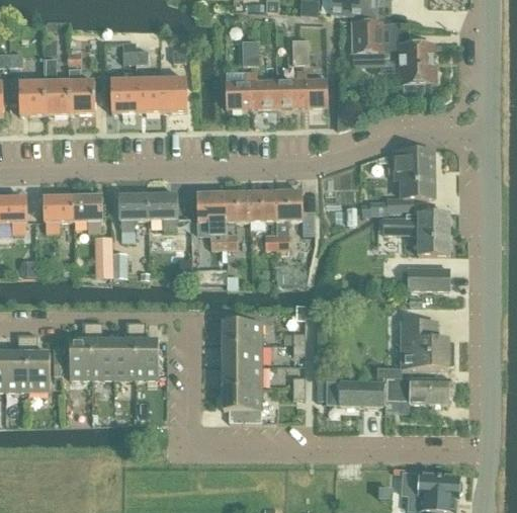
[(266,0),(266,11),(278,12),(278,0),(266,0)]
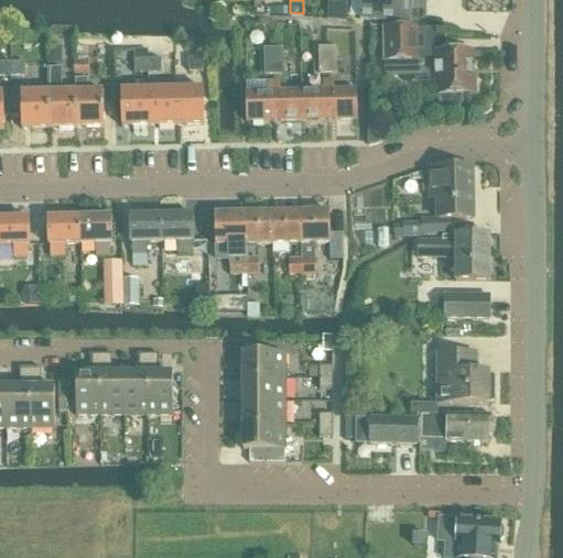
[(360,0),(359,14),(361,14),(361,15),(410,18),(411,2),(411,0),(360,0)]
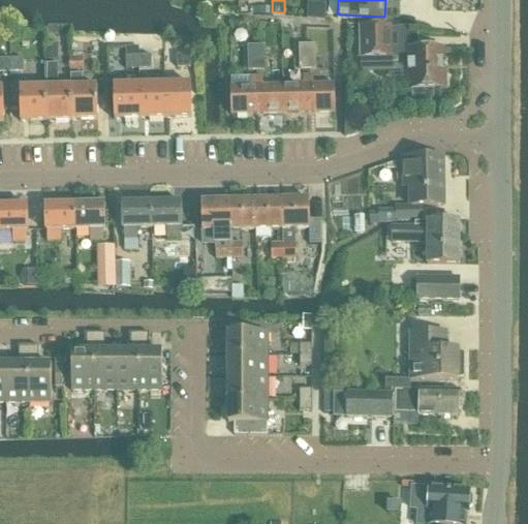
[(362,24),(361,53),(390,54),(400,54),(400,48),(408,48),(407,26),(391,26),(391,25),(362,24)]
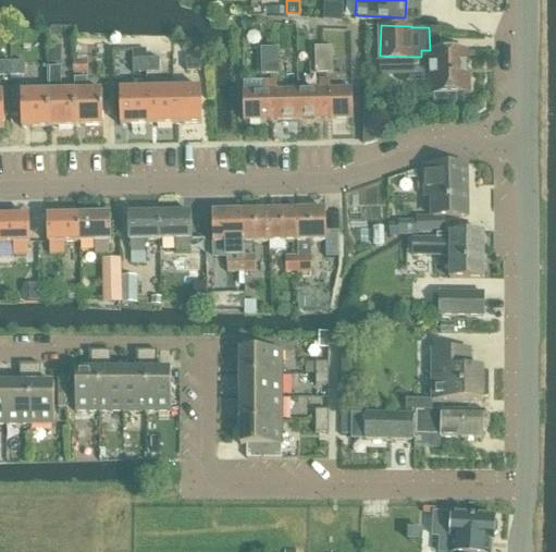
[(314,58),(332,57),(331,44),(314,45),(314,58)]
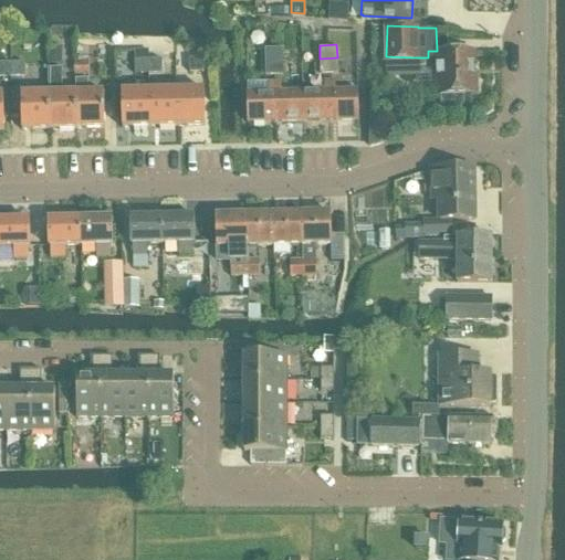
[(264,60),(282,60),(282,45),(263,46),(264,60)]
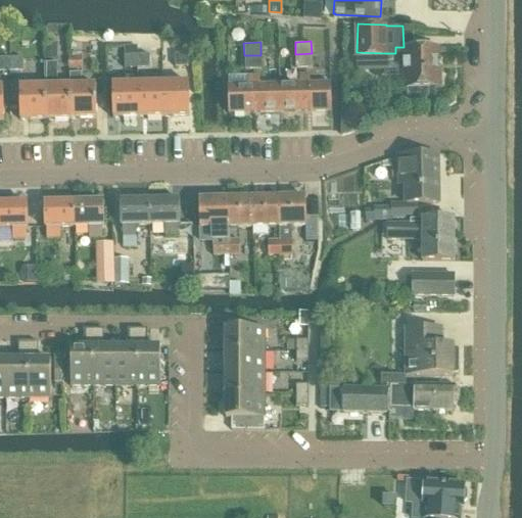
[(404,47),(395,47),(395,53),(395,75),(404,75),(404,86),(407,86),(407,94),(411,98),(423,98),(427,94),(427,86),(438,86),(438,66),(436,66),(436,47),(404,47)]
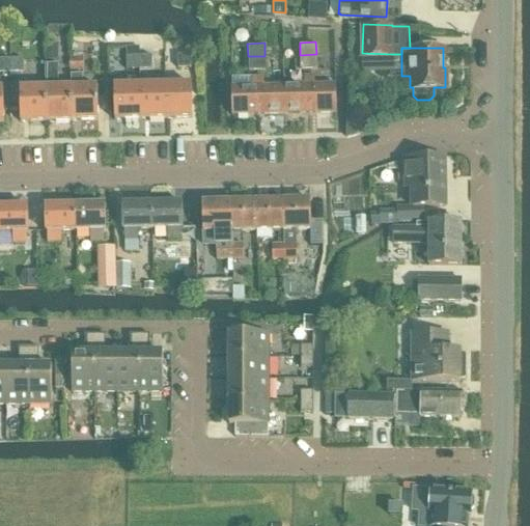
[(190,52),(176,52),(176,65),(190,64),(190,52)]
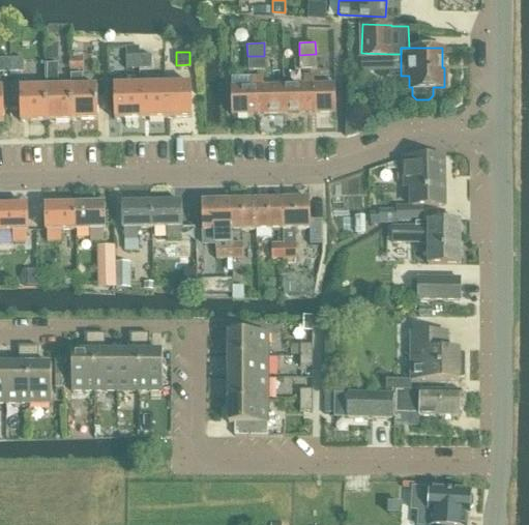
[(125,53),(125,66),(139,66),(138,53),(125,53)]
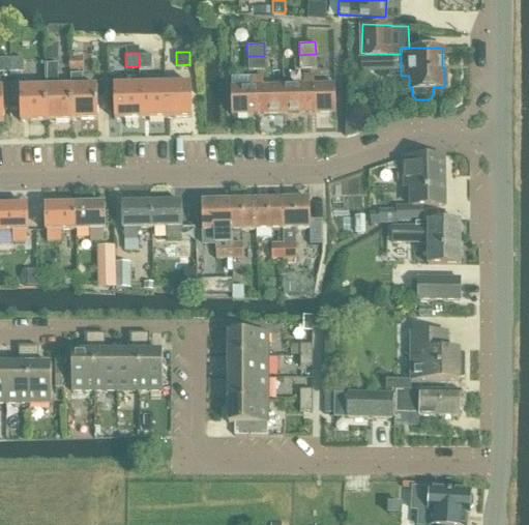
[(150,53),(138,53),(139,66),(151,65),(150,53)]
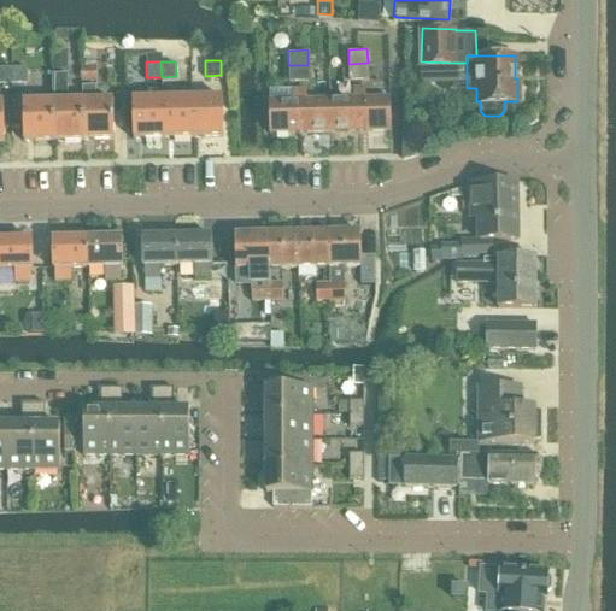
[(81,80),(95,78),(95,63),(80,64),(81,80)]
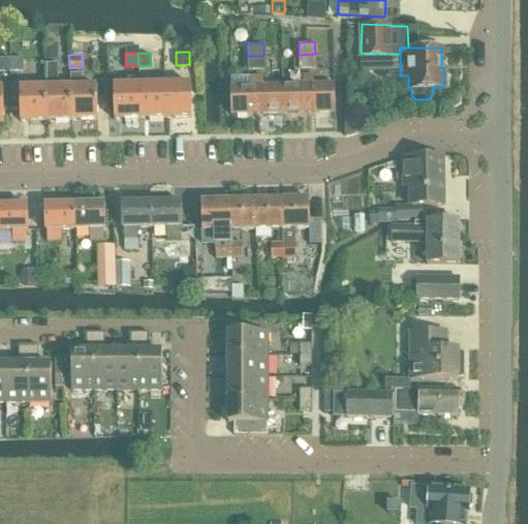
[(299,66),(315,66),(315,54),(299,55),(299,66)]
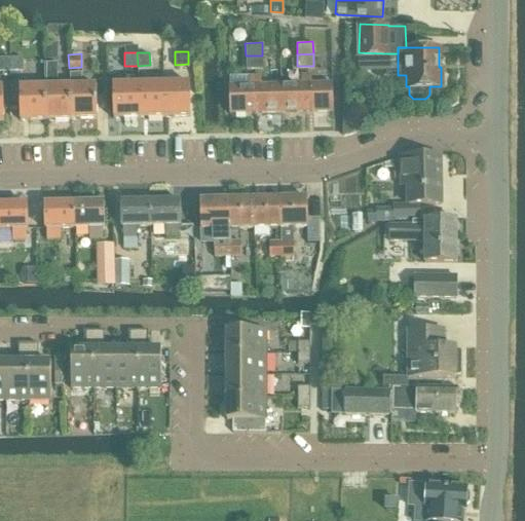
[(9,56),(10,68),(23,68),(22,54),(9,56)]
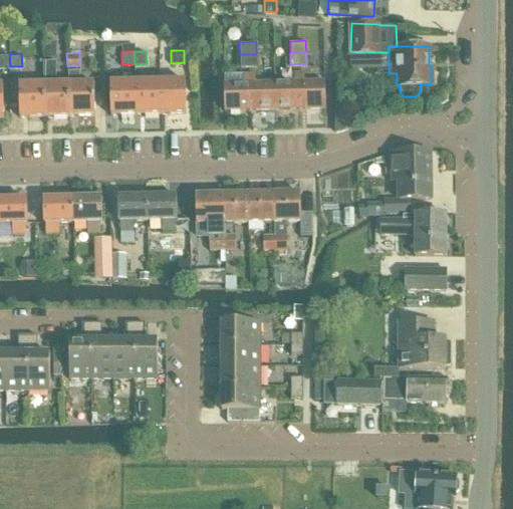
[(0,66),(10,66),(9,54),(0,54),(0,66)]
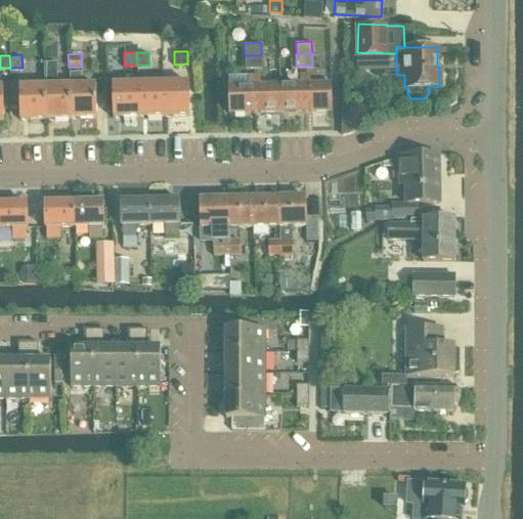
[(245,68),(261,68),(261,55),(245,55),(245,68)]
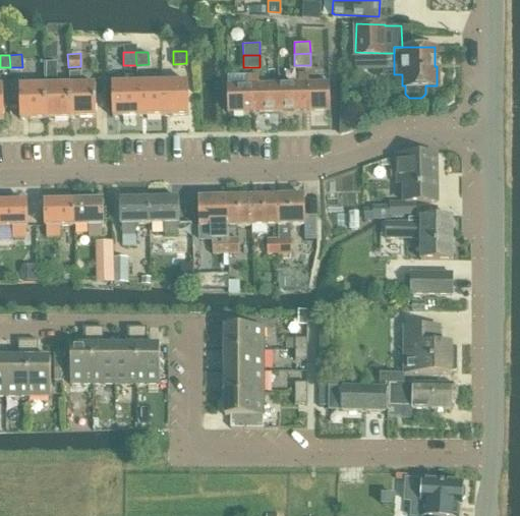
[(70,115),(69,82),(56,82),(56,60),(43,61),(44,82),(45,82),(46,116),(70,115)]
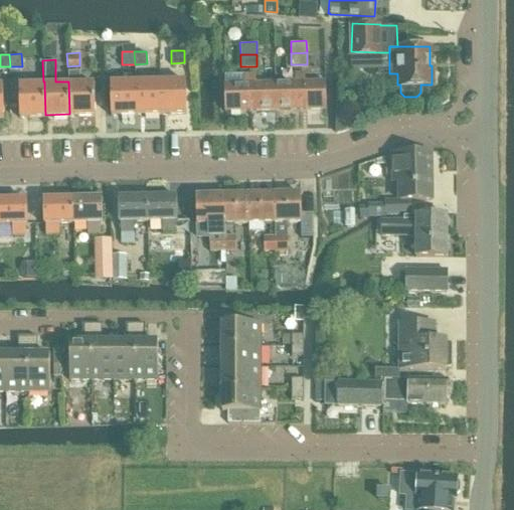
[(94,80),(80,81),(79,69),(67,69),(68,81),(69,114),(95,114),(94,80)]
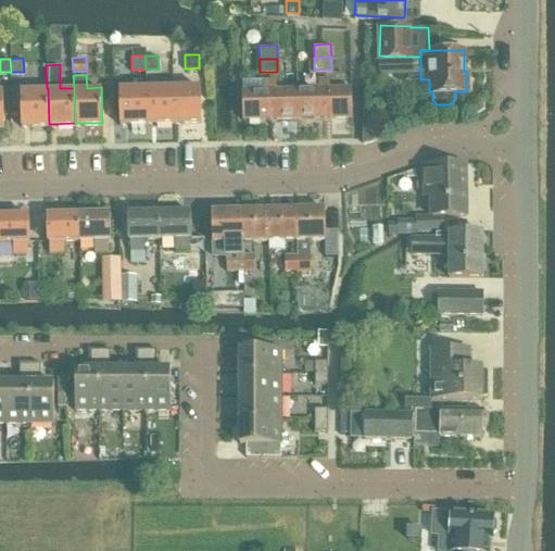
[(328,75),(323,76),(324,115),(352,115),(351,86),(329,86),(328,75)]
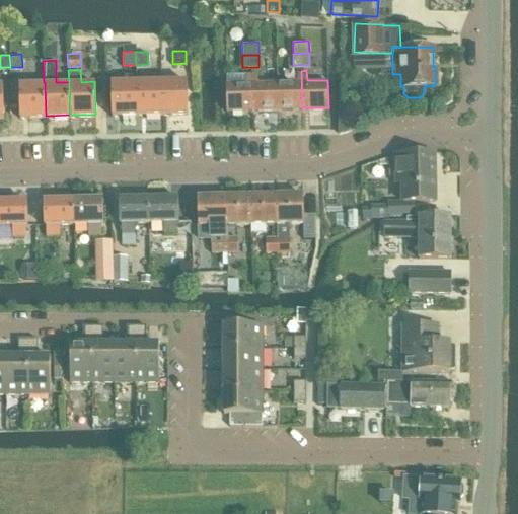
[(297,80),(276,81),(277,108),(302,107),(301,71),(296,71),(297,80)]
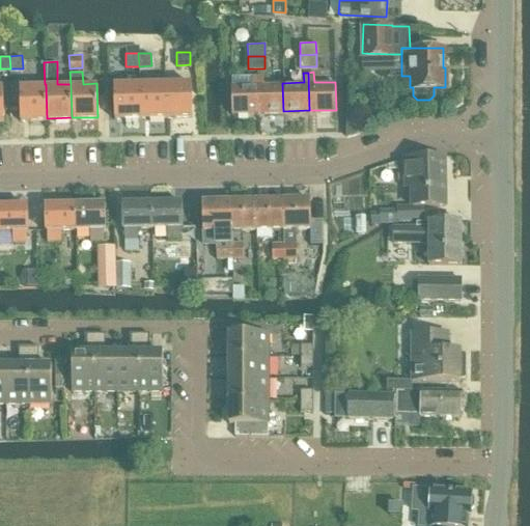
[(251,84),(230,84),(231,112),(257,112),(256,74),(251,74),(251,84)]
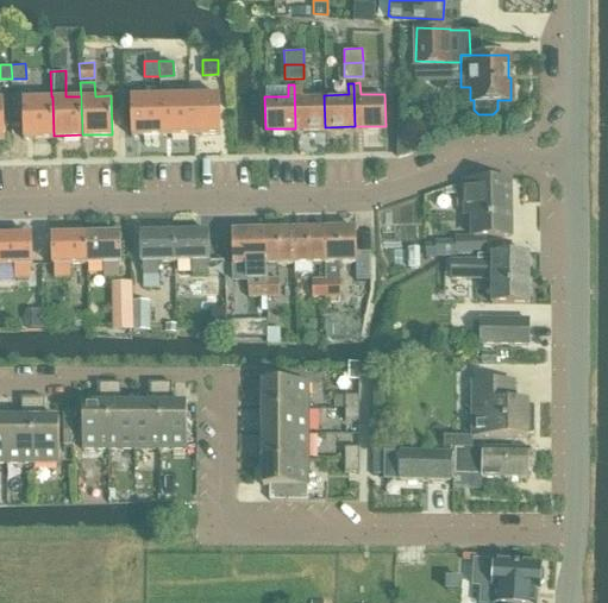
[(300,85),(294,85),(295,129),(325,127),(324,95),(300,95),(300,85)]
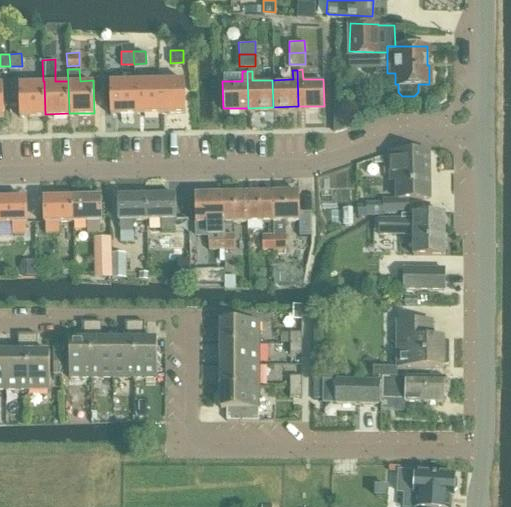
[(160,111),(185,111),(184,78),(159,79),(160,111)]
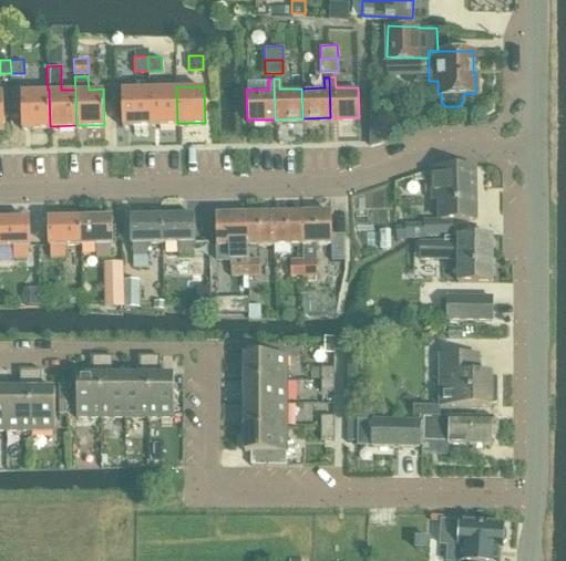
[(122,124),(150,124),(148,87),(121,89),(122,124)]
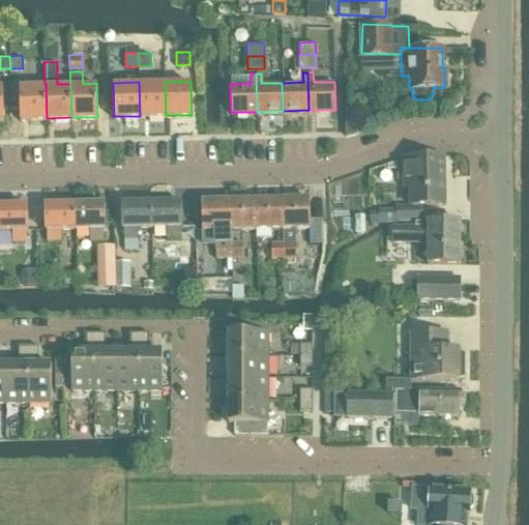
[(140,116),(166,115),(165,82),(139,82),(140,116)]
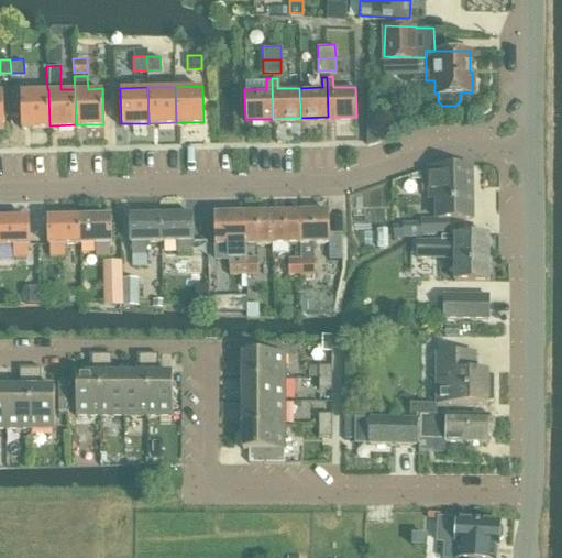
[(48,89),(47,89),(21,90),(21,126),(50,126),(48,89)]
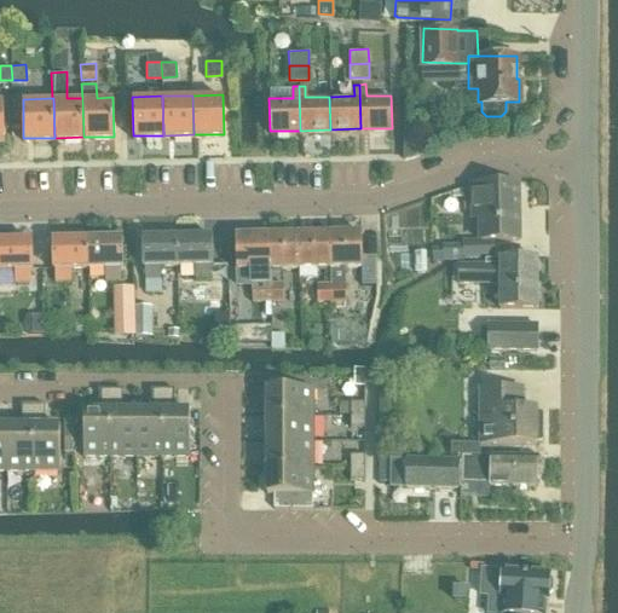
[(416,122),(404,122),(404,156),(416,152),(416,151),(416,122)]
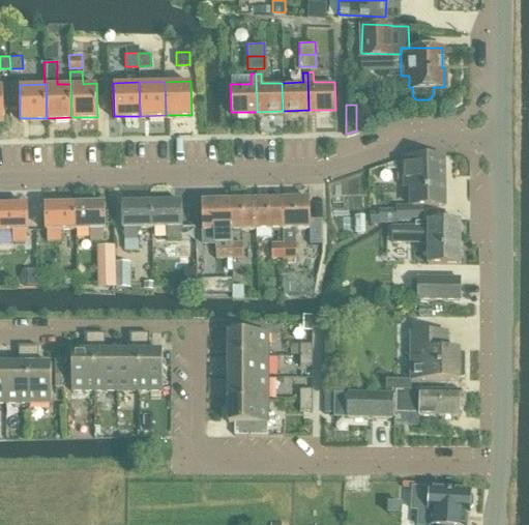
[(397,206),(379,206),(380,221),(397,220),(397,215),(422,215),(421,203),(443,203),(442,154),(420,154),(403,154),(403,159),(404,183),(411,183),(411,203),(397,203),(397,206)]
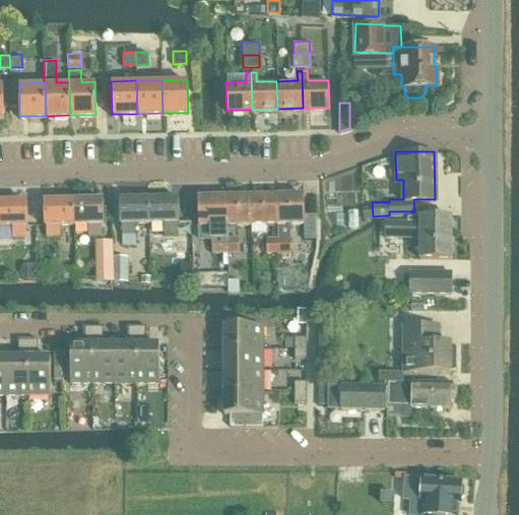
[(304,221),(303,213),(303,192),(276,193),(277,222),(276,222),(276,236),(277,236),(278,252),(289,252),(288,222),(304,221)]
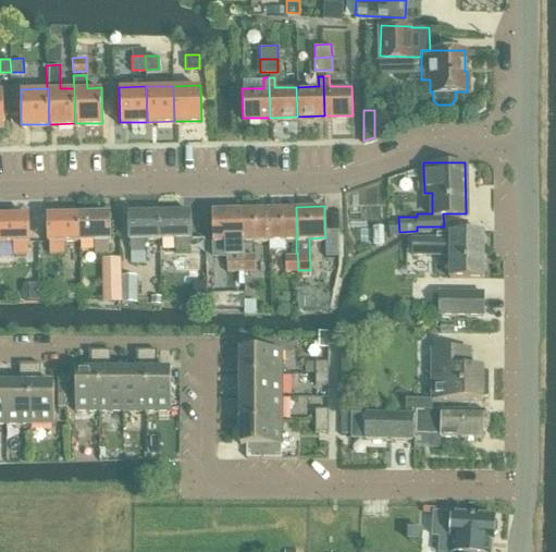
[(243,240),(268,238),(270,238),(269,207),(242,208),(243,240)]
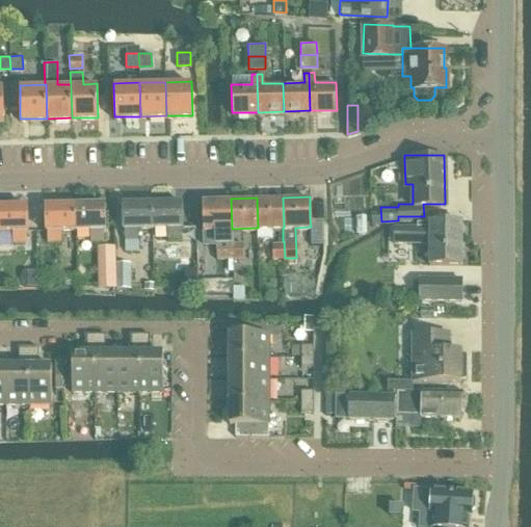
[(271,228),(283,228),(284,228),(283,198),(257,198),(258,228),(256,228),(257,236),(271,235),(271,228)]
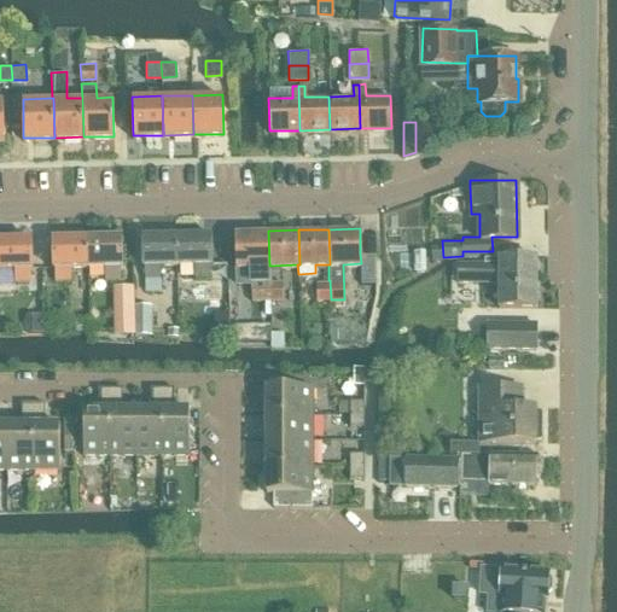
[(268,266),(269,266),(268,231),(236,232),(237,267),(250,266),(251,299),(271,298),(269,280),(268,266)]
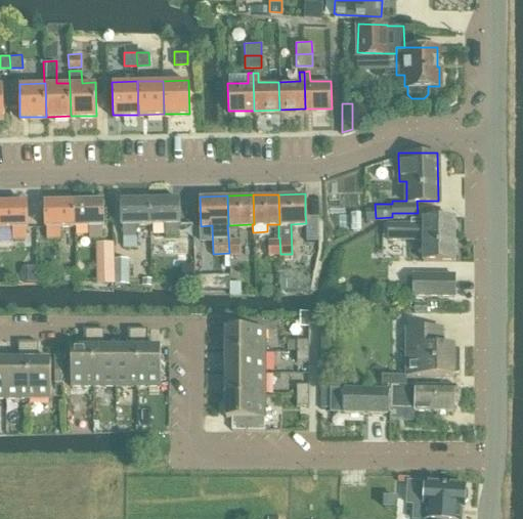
[(178,232),(178,222),(180,222),(179,197),(149,198),(150,222),(165,222),(165,232),(178,232)]
